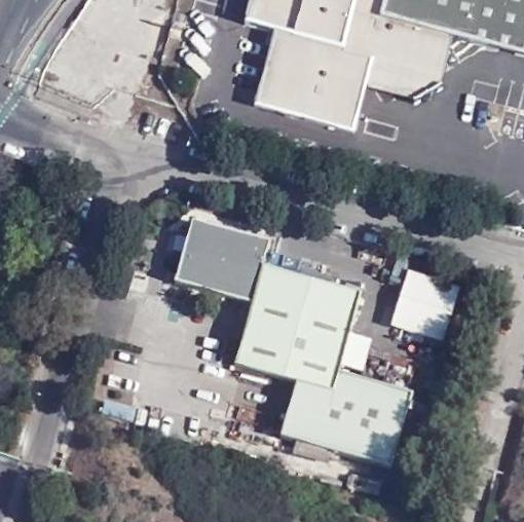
[(351,129),(364,84),(366,75),(440,34),(451,36),(523,56),(523,0),(249,0),(244,21),(272,29),(252,104),(351,129)]
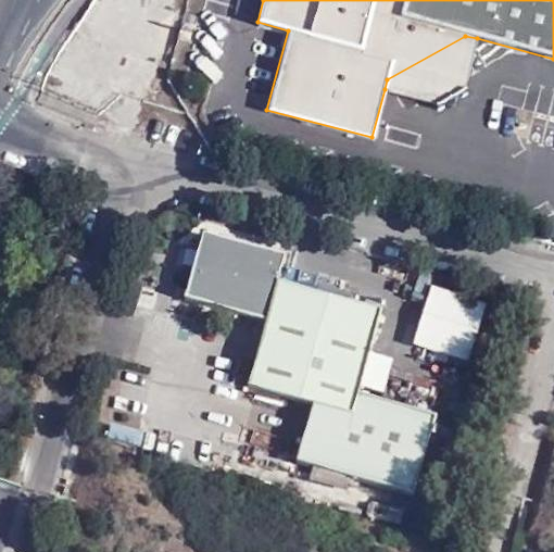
[(387,79),(385,89),(456,109),(477,38),(465,36),(387,79)]
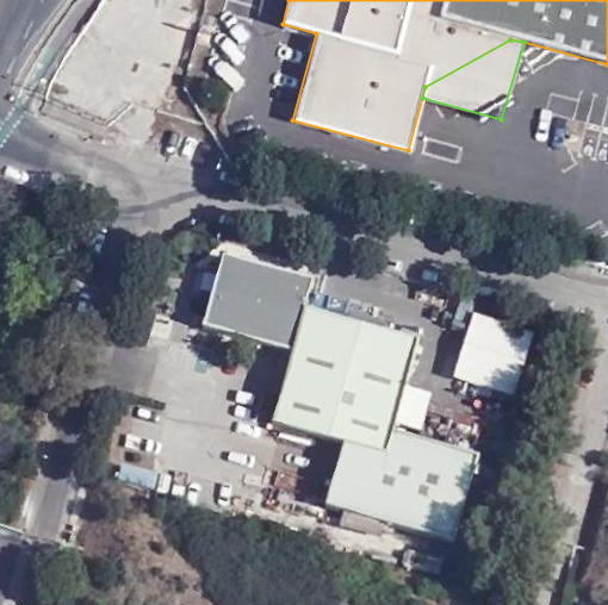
[(224,255),(219,273),(216,291),(205,324),(292,349),(272,422),(342,440),(324,505),(453,541),(478,454),(394,432),(417,340),(304,306),(310,280),(224,255)]
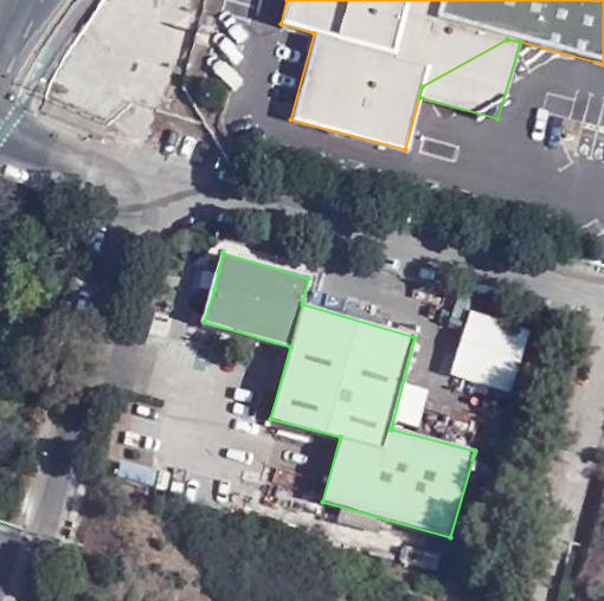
[(214,289),(218,271),(206,269),(203,285),(214,289)]
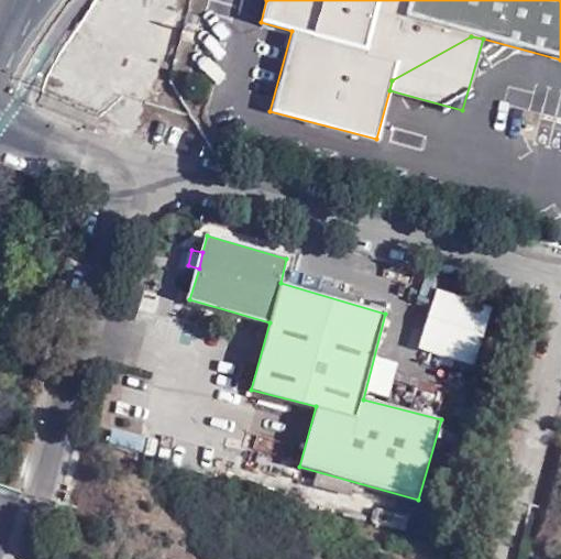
[(518,349),(528,351),(534,332),(524,330),(518,349)]
